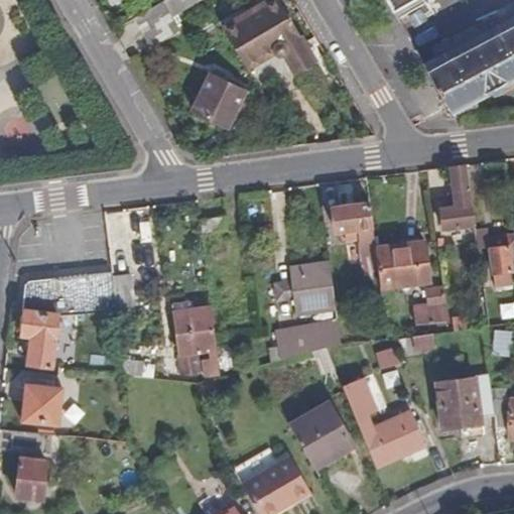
[(160,0),(132,17),(148,46),(178,28),(171,16),(198,0),(160,0)]
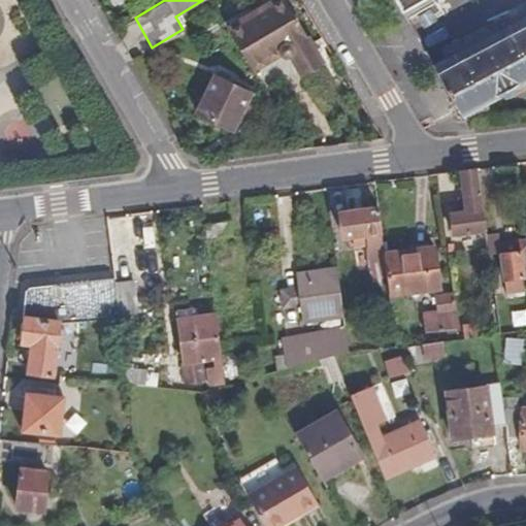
[(265,0),(225,24),(250,66),(278,50),(287,55),(294,66),(317,53),(284,0),(265,0)]
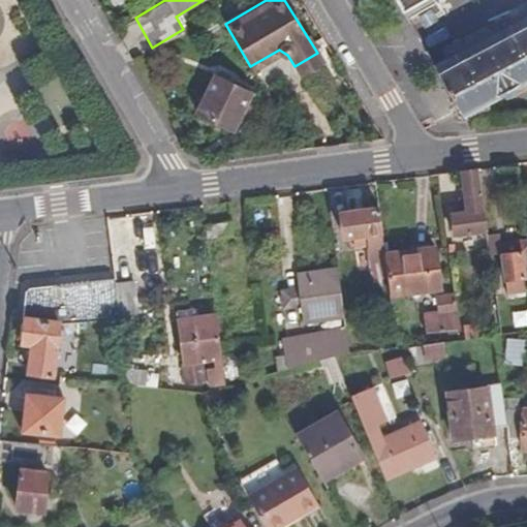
[(396,0),(407,19),(434,2),(432,0),(396,0)]
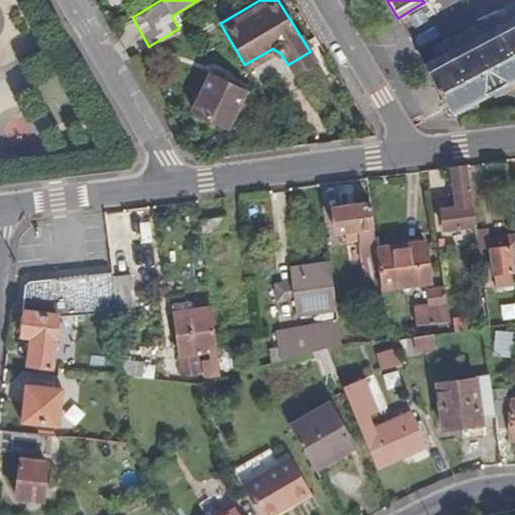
[(514,8),(424,62),(451,109),(514,72),(514,8)]
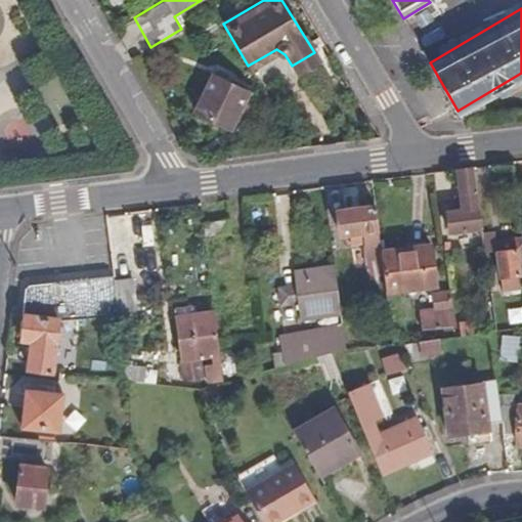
[(192,112),(228,128),(245,91),(210,75),(192,112)]
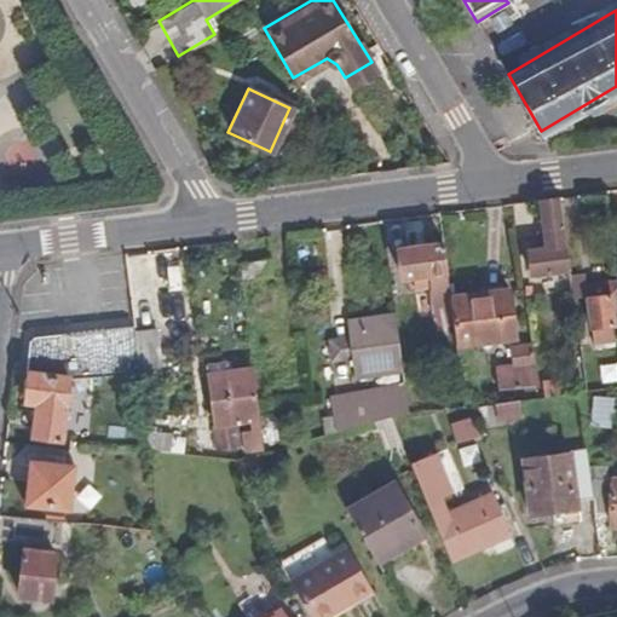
[(560,196),(540,199),(543,235),(546,247),(529,249),(526,249),(530,274),(561,270),(569,267),(560,196)]
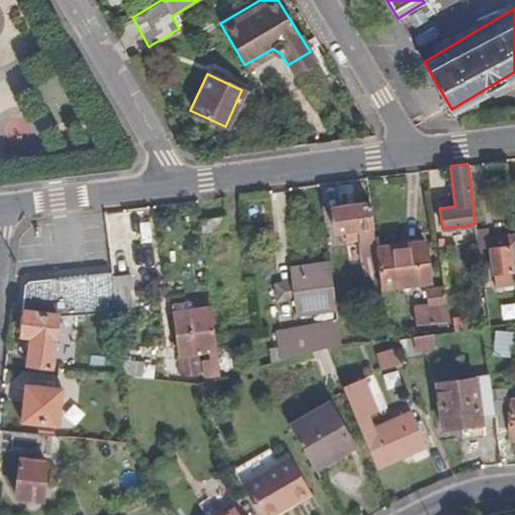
[(455,206),(453,196),(440,198),(441,208),(455,206)]
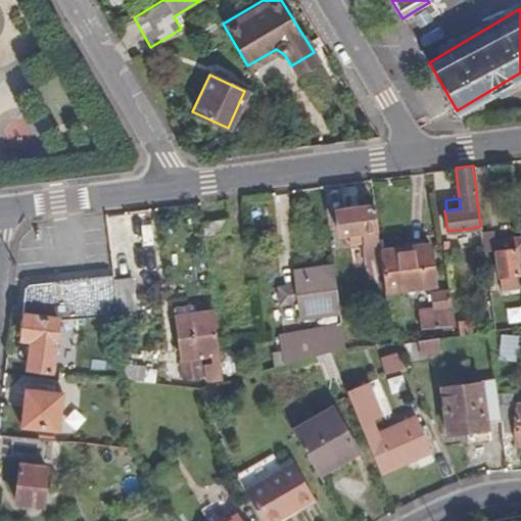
[(350,242),(364,240),(369,274),(383,272),(380,249),(374,204),(337,209),(339,233),(348,232),(350,242)]
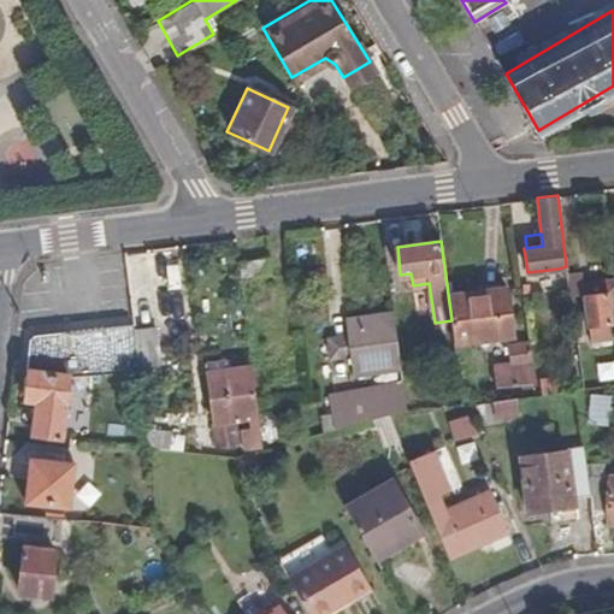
[(584,294),(582,282),(580,269),(567,271),(570,296),(584,294)]
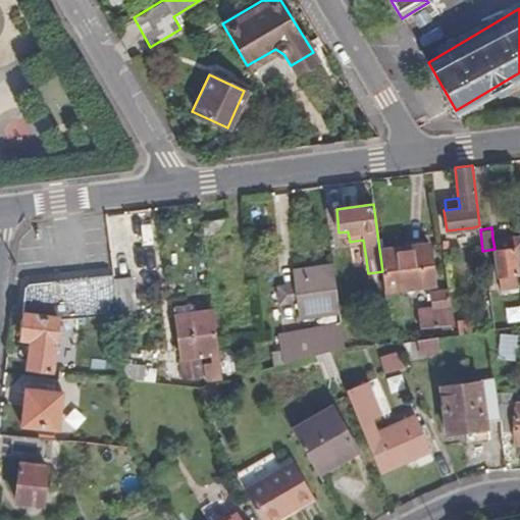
[(519,287),(519,236),(492,239),(495,249),(500,289),(519,287)]
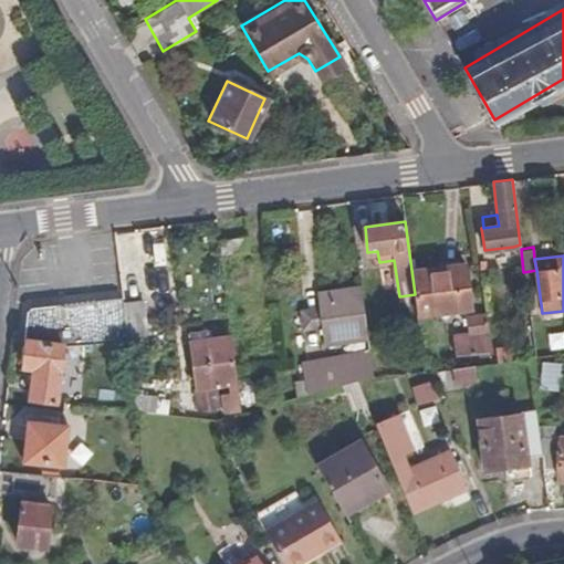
[(415,294),(417,314),(470,306),(465,263),(411,270),(415,294)]
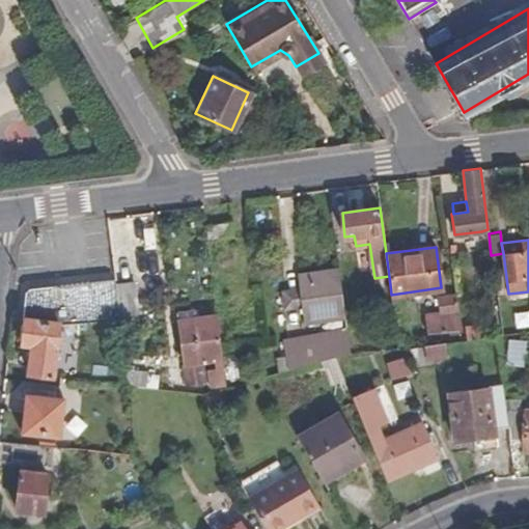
[(344,317),(338,269),(297,275),(304,322),(344,317)]
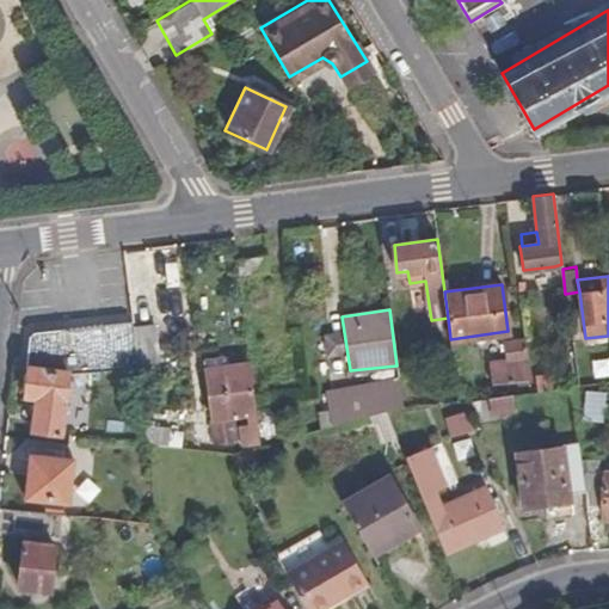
[(68,370),(136,367),(136,362),(131,326),(131,324),(32,334),(29,367),(68,370)]
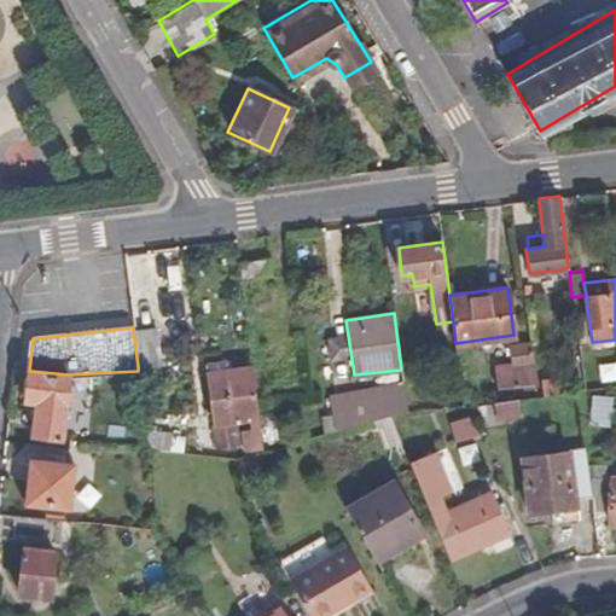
[(133,330),(138,366),(160,364),(155,327),(133,330)]
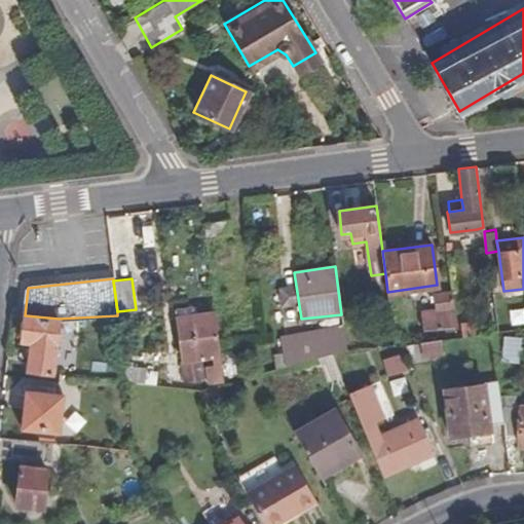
[(421,330),(455,326),(451,292),(435,294),(436,310),(419,313),(421,330)]
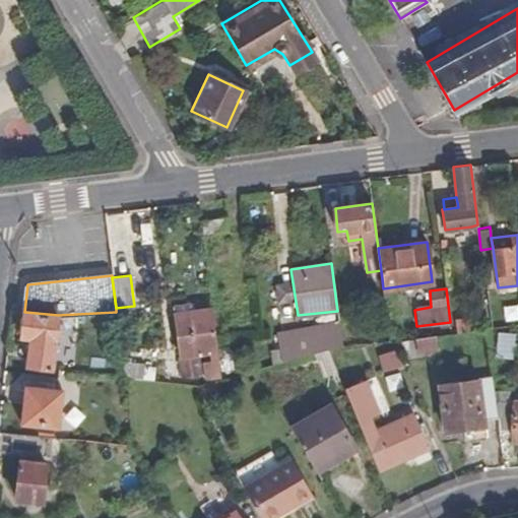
[(174,305),(175,312),(189,310),(188,303),(174,305)]
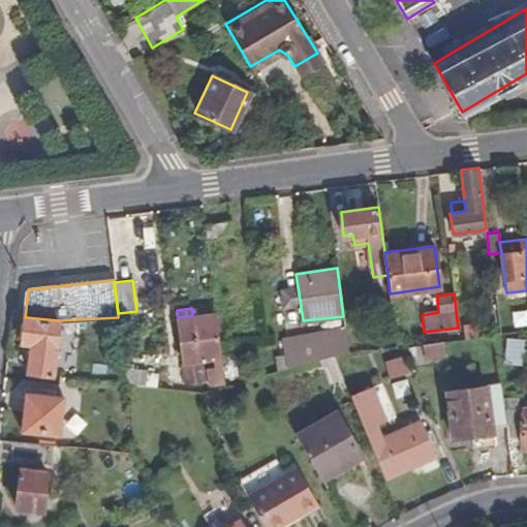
[(215,365),(221,365),(219,340),(215,312),(192,315),(178,317),(183,361),(214,357),(215,365)]
